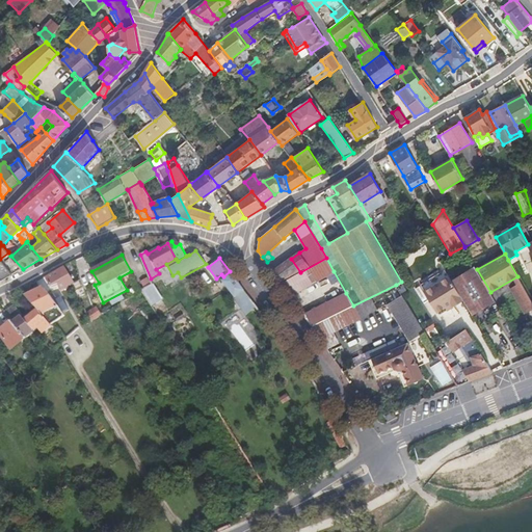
[(281,284),(290,297),(334,271),(326,258),(300,272),(281,284)]
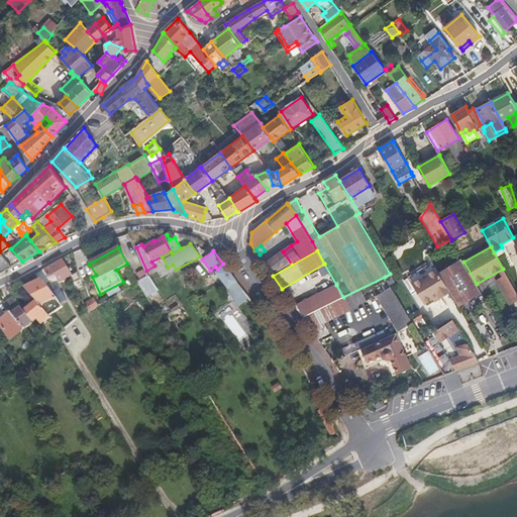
[(0,269),(3,272),(12,267),(0,251),(0,269)]
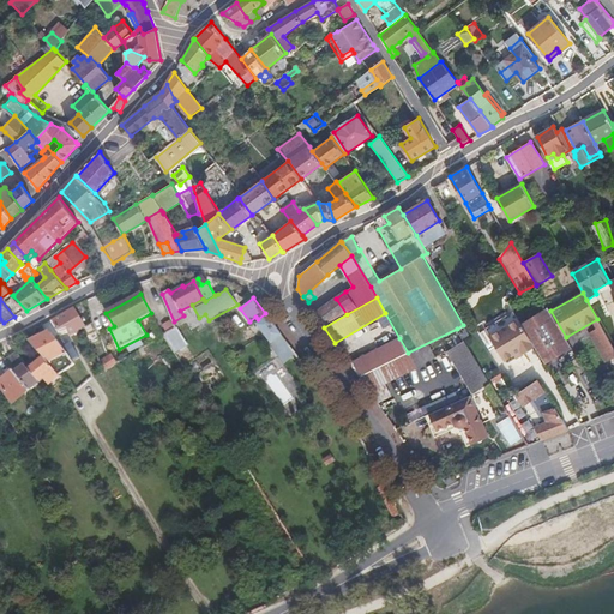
[(347,314),(336,299),(315,313),(324,327),(347,314)]
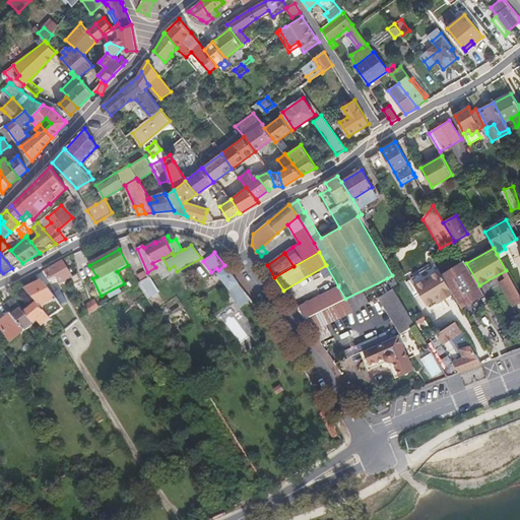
[(70,277),(72,276),(62,260),(45,270),(51,280),(56,278),(60,284),(66,282),(67,279),(69,278),(70,277)]
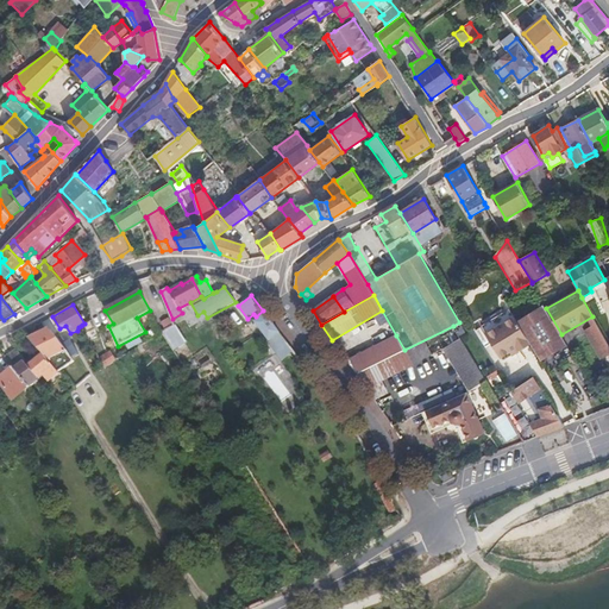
[(545,306),(518,322),(534,353),(540,360),(567,345),(562,334),(546,308),(545,306)]
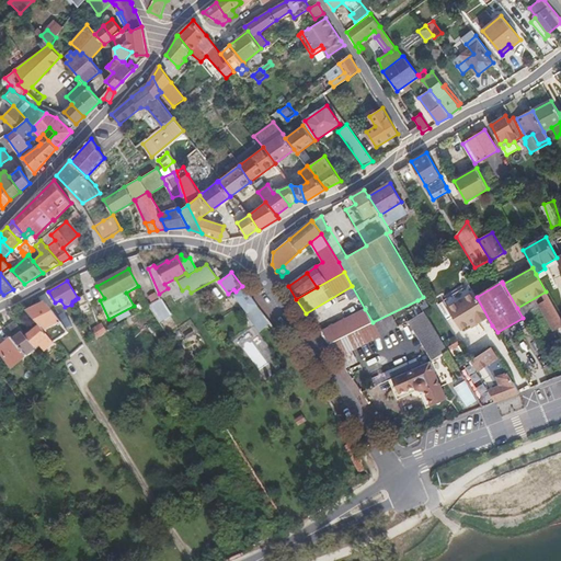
[(447,308),(473,292),(469,285),(444,300),(447,308)]
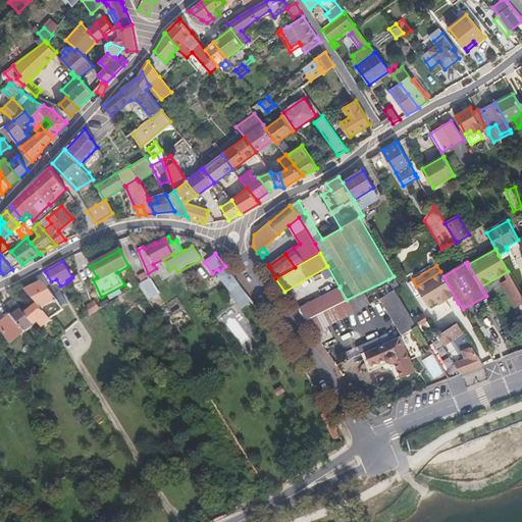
[(240,284),(227,268),(218,275),(230,292),(240,284)]
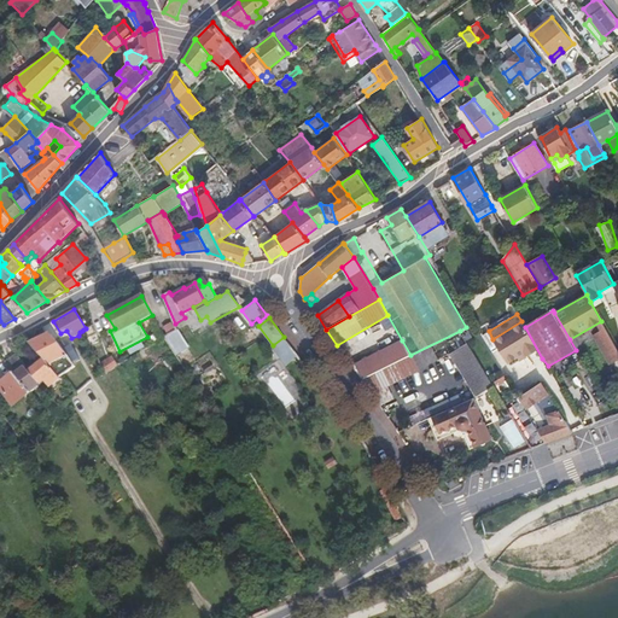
[(493,339),(508,363),(518,356),(520,360),(542,359),(525,327),(522,321),(493,339)]
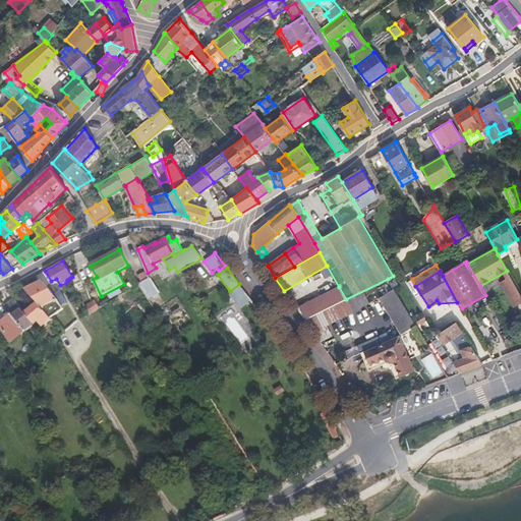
[(411,304),(393,276),(388,279),(405,308),(411,304)]
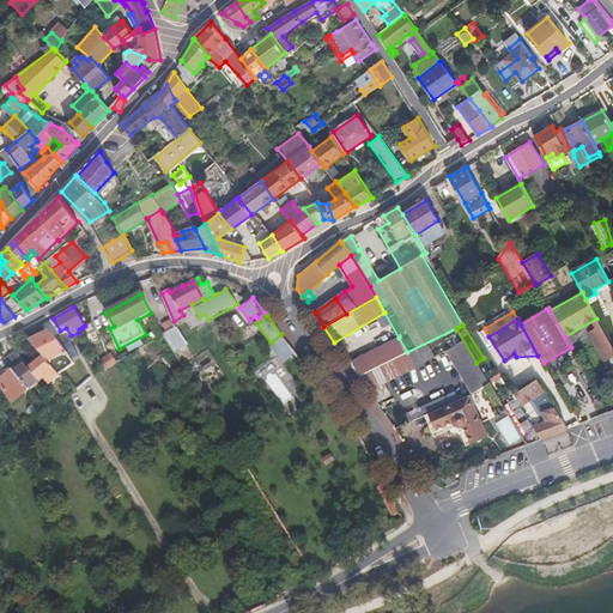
[(176,327),(165,334),(175,351),(187,344),(176,327)]
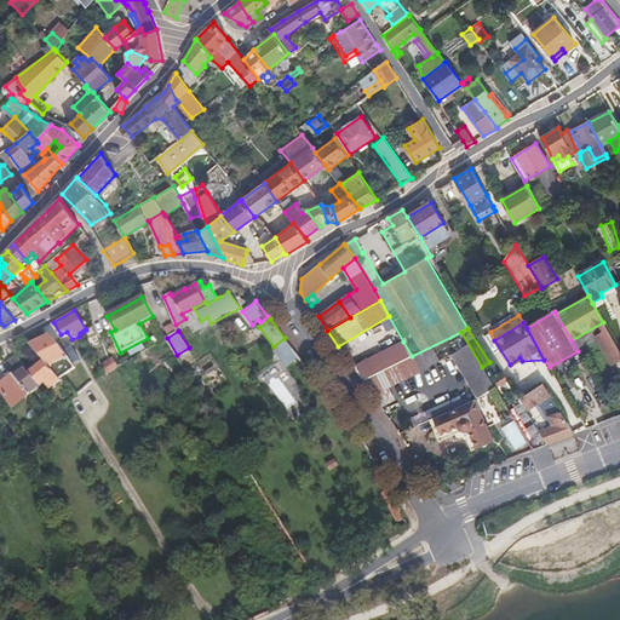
[(61,334),(58,336),(62,344),(72,339),(67,332),(61,334)]
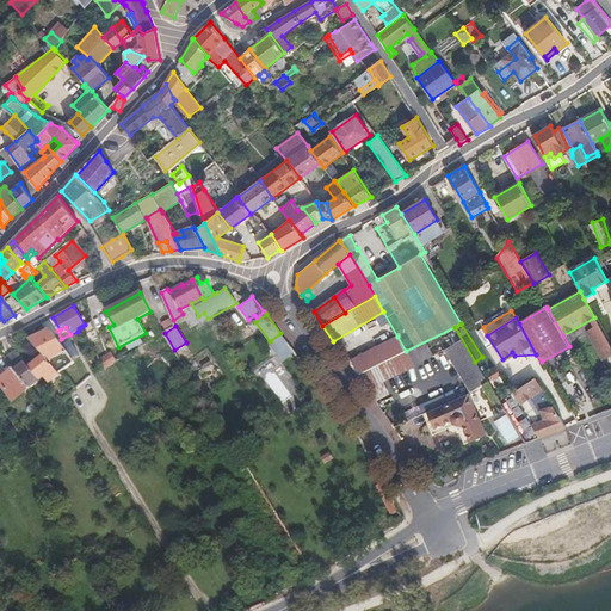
[(471,393),(489,384),(475,362),(455,327),(406,351),(358,375),(357,375),(376,401),(388,394),(383,382),(445,350),(471,393)]
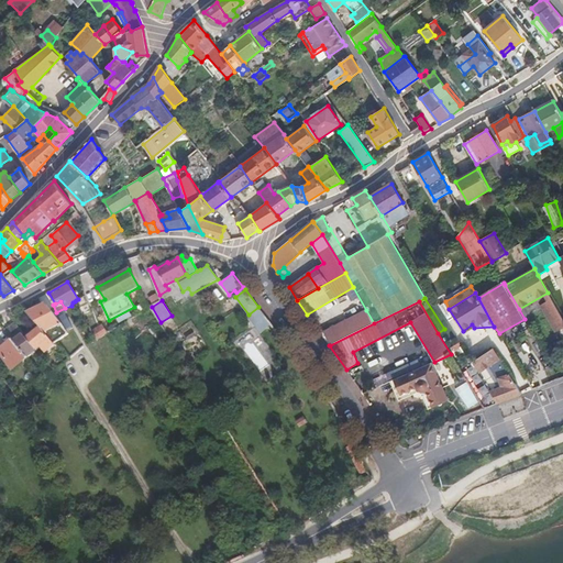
[(42,305),(26,312),(40,327),(54,344),(68,334),(66,331),(73,327),(64,315),(61,318),(56,312),(54,315),(46,305),(43,307),(42,305)]
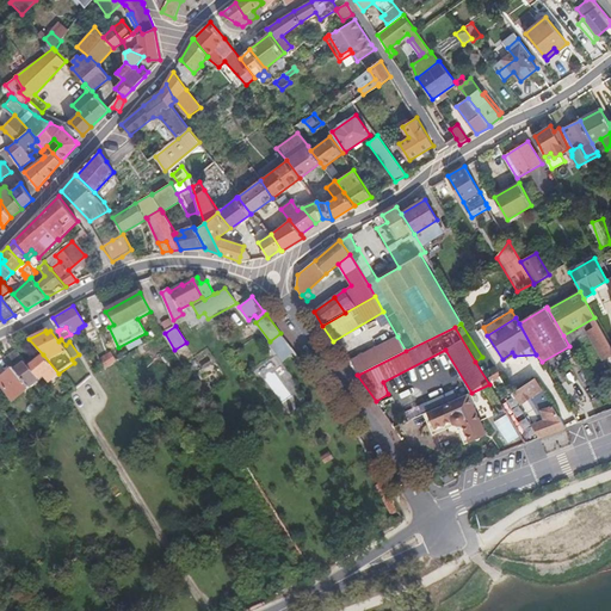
[(358,375),(406,351),(397,337),(351,360),(358,375)]
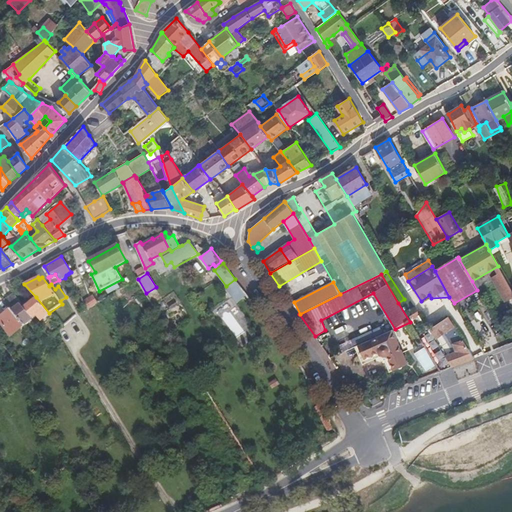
[(4,301),(10,309),(21,303),(22,303),(14,293),(4,301)]
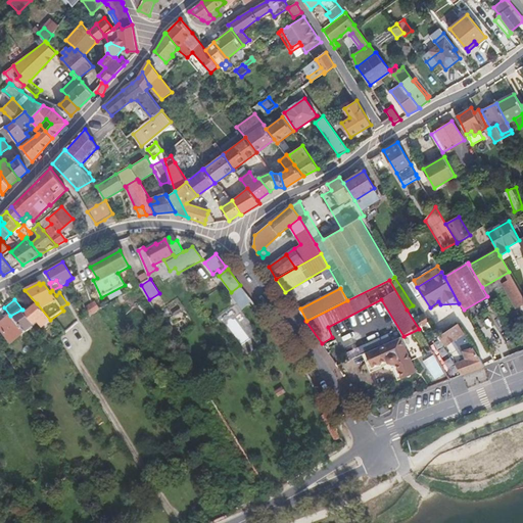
[(21,310),(10,316),(25,333),(38,323),(43,329),(51,321),(50,320),(37,303),(24,314),(21,310)]
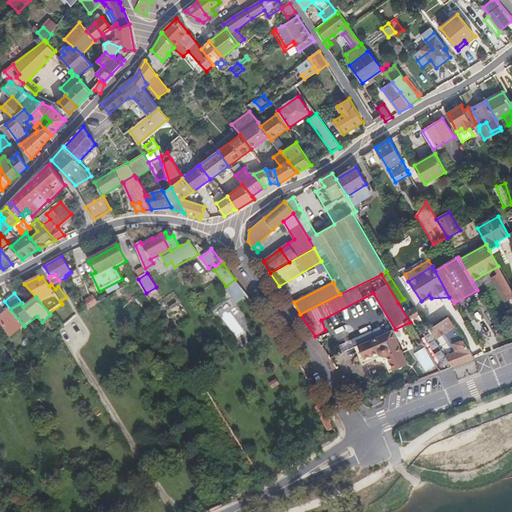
[(98,302),(94,297),(84,303),(88,309),(98,302)]
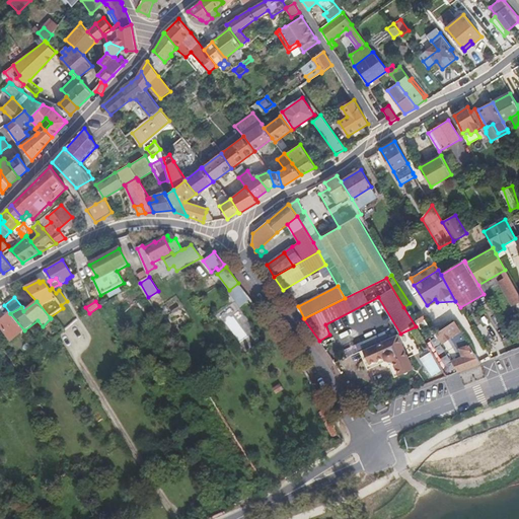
[(24,330),(10,313),(0,320),(0,326),(11,342),(24,330)]
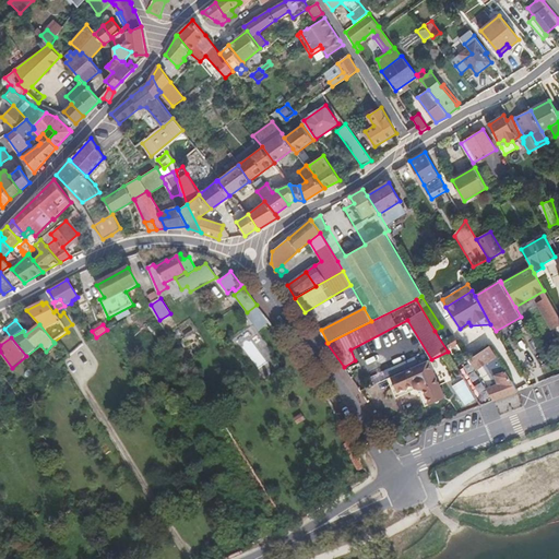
[(260,369),(269,363),(249,337),(240,344),(260,369)]
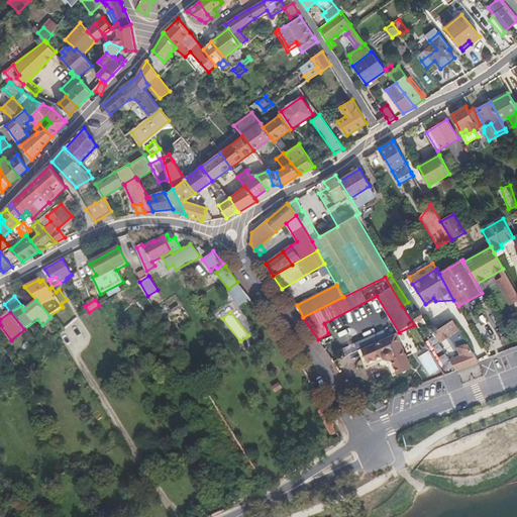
[(456,371),(479,362),(468,343),(459,329),(453,320),(434,332),(440,342),(448,337),(454,348),(457,347),(460,354),(450,358),(456,371)]
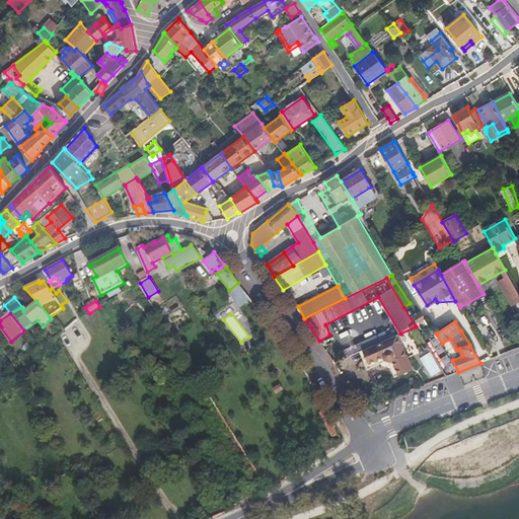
[(326,350),(336,343),(329,335),(319,341),(326,350)]
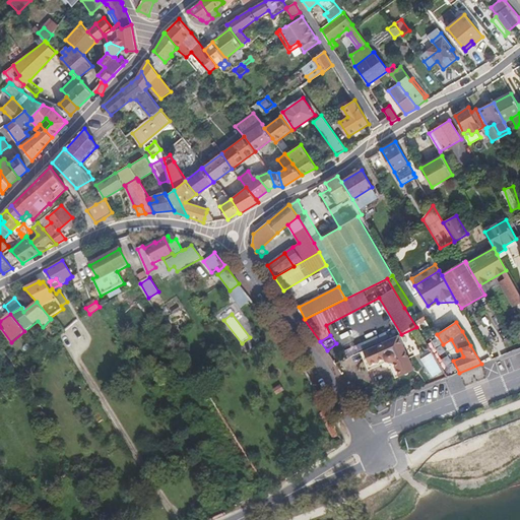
[(414,370),(398,335),(364,350),(370,365),(382,359),(385,358),(386,359),(387,361),(389,362),(391,362),(393,361),(394,365),(399,376),(400,377),(414,370)]
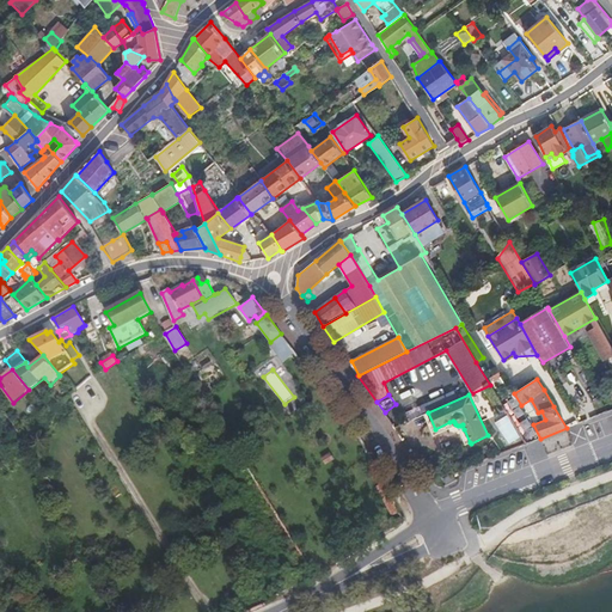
[(420,416),(416,410),(404,415),(408,422),(420,416)]
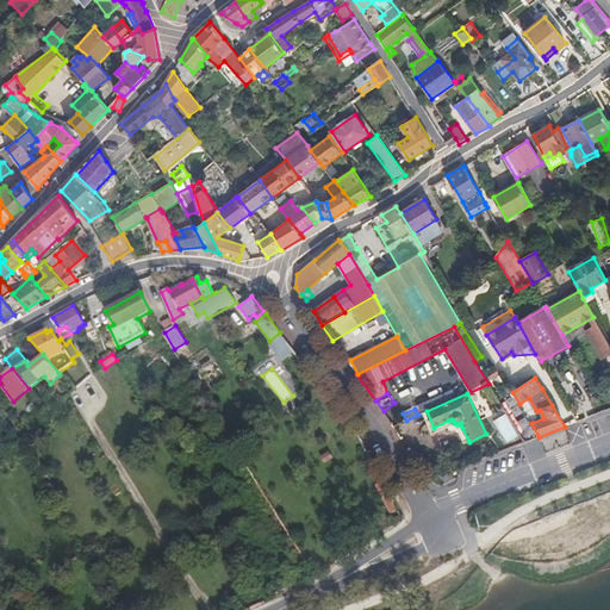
[(452,427),(448,421),(434,428),(427,411),(423,414),(433,435),(452,427)]
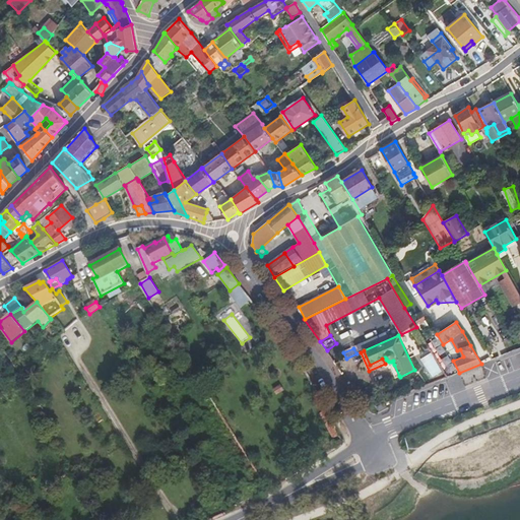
[(432,351),(421,358),(433,377),(443,371),(432,351)]
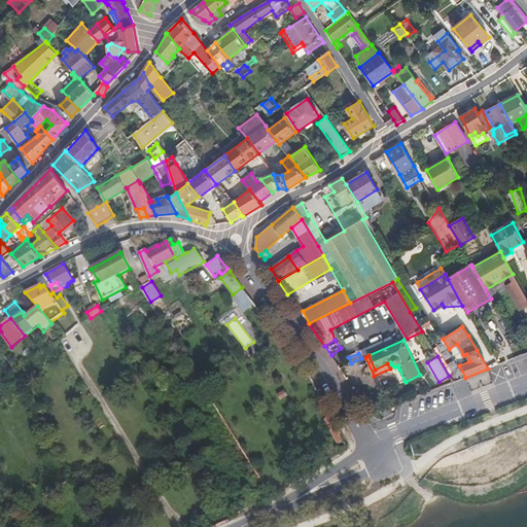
[(493,378),(488,369),(465,378),(470,387),(493,378)]
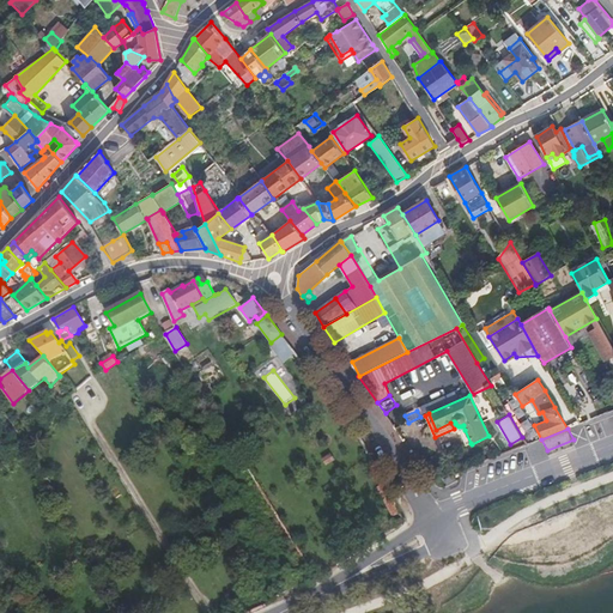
[(467,445),(471,443),(465,430),(461,431),(467,445)]
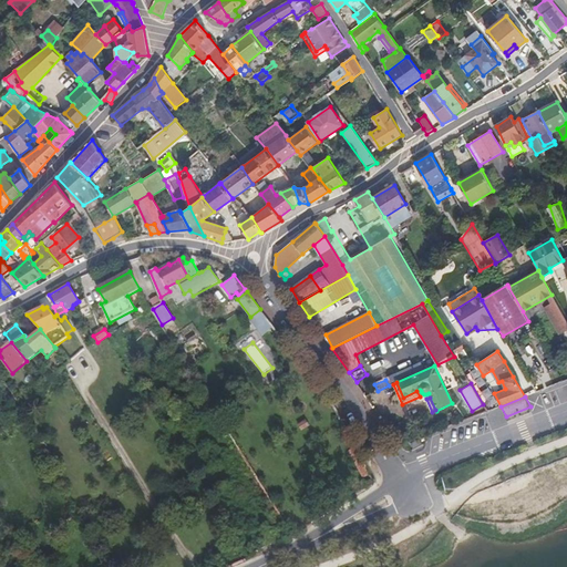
[(205,496),(199,486),(189,492),(196,502),(205,496)]
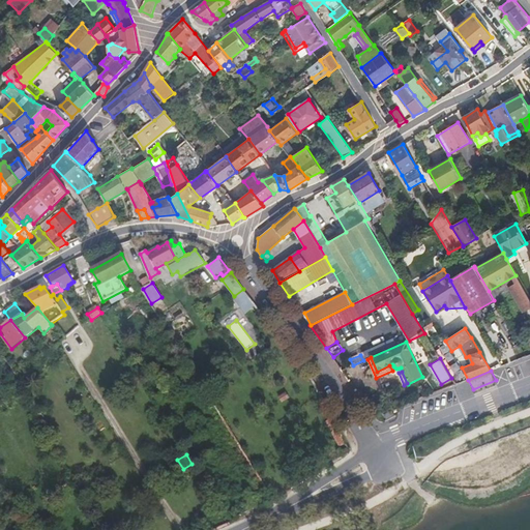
[(221,510),(229,524),(240,520),(230,504),(221,510)]
